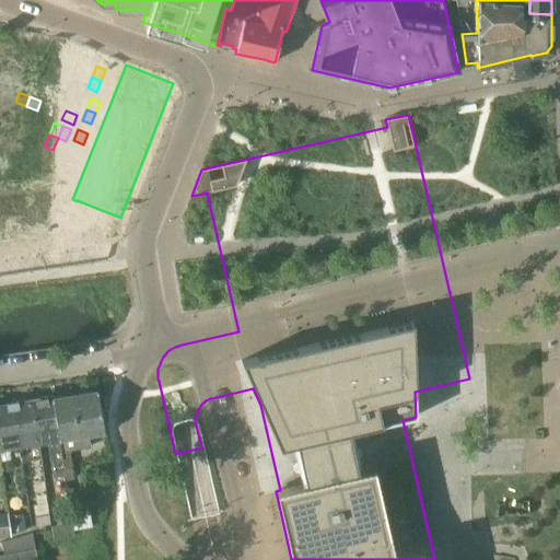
[(58,138),(53,150),(61,153),(66,141),(58,138)]
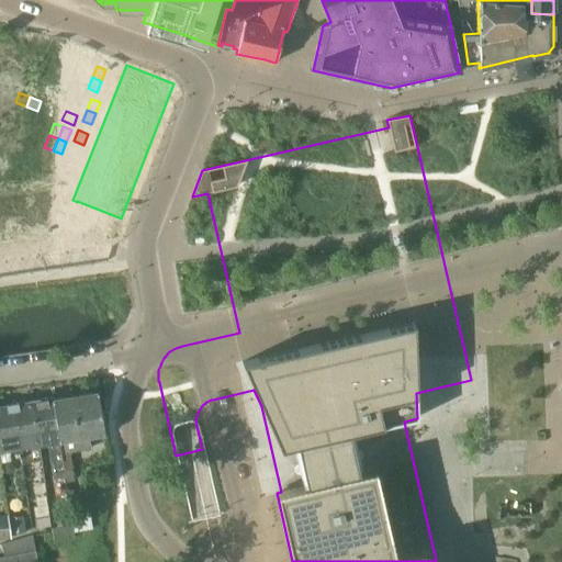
[(74,141),(69,153),(79,156),(83,145),(74,141)]
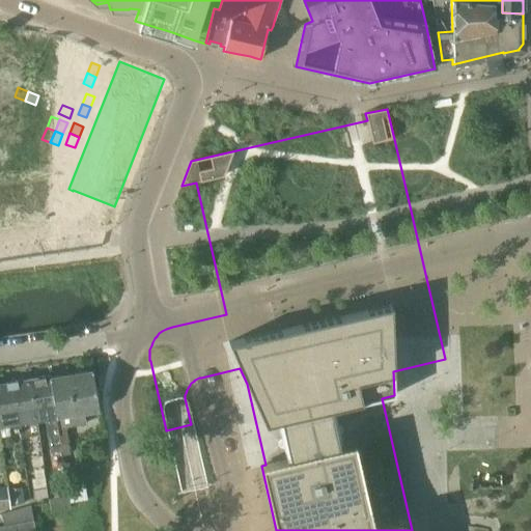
[(38,149),(33,161),(42,164),(47,152),(38,149)]
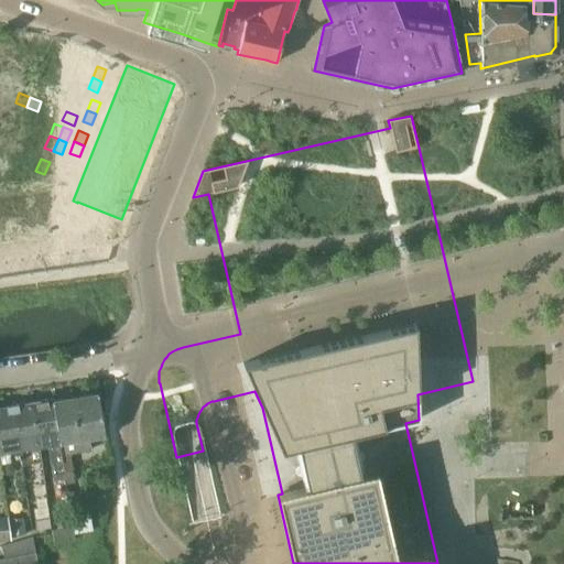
[(50,162),(44,174),(53,179),(57,166),(50,162)]
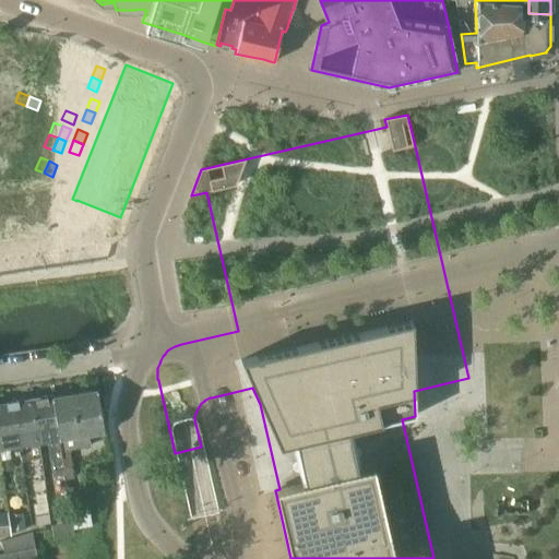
[(64,164),(60,175),(70,179),(74,168),(64,164)]
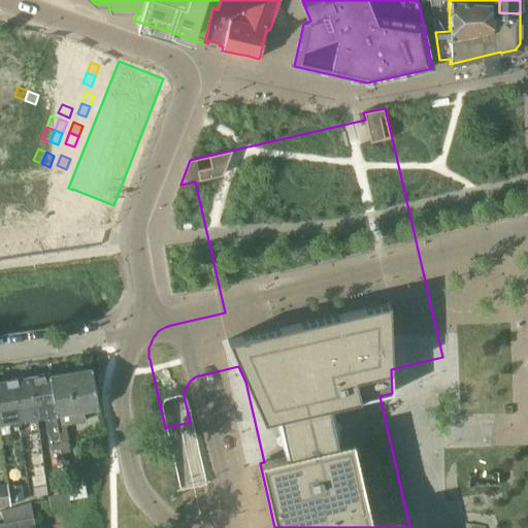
[(33,160),(29,171),(37,175),(41,163),(33,160)]
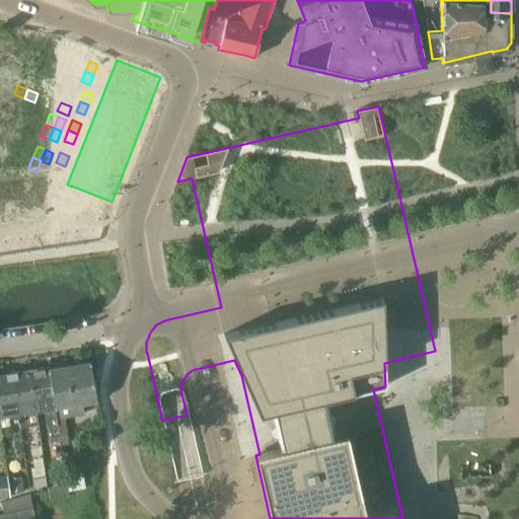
[(41,160),(36,172),(44,175),(49,164),(41,160)]
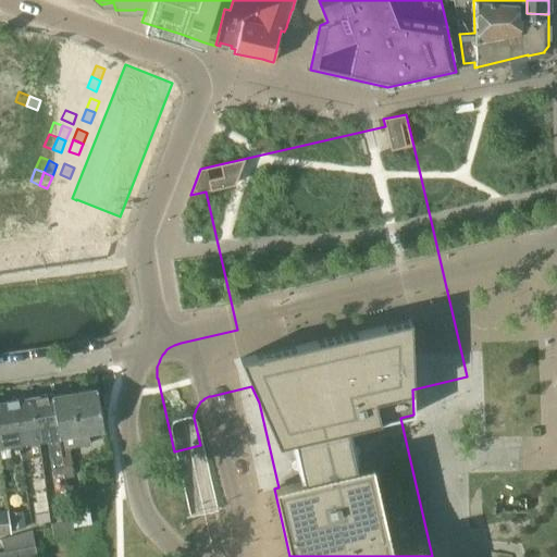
[(60,174),(56,186),(65,189),(70,178),(60,174)]
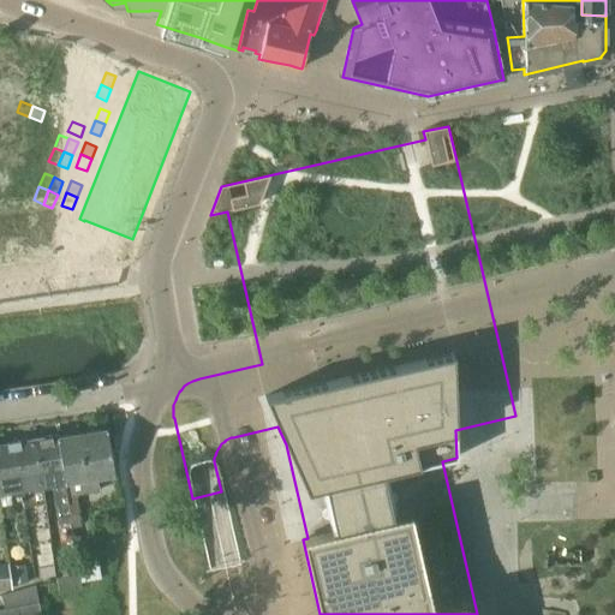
[(59,210),(54,222),(65,227),(70,214),(59,210)]
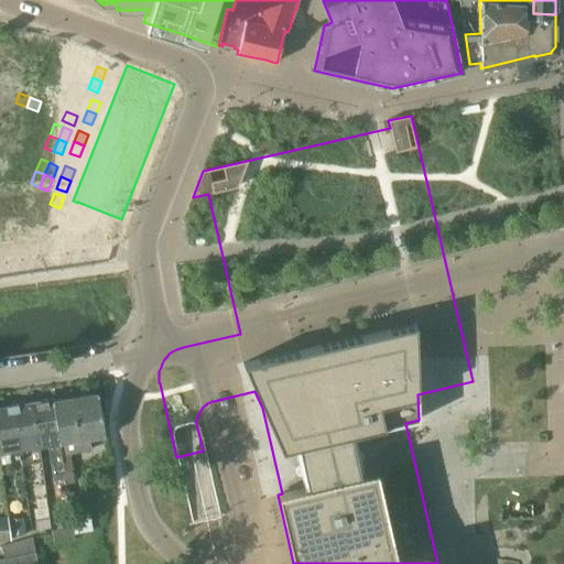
[(77,203),(62,243),(112,236),(119,218),(77,202),(77,203)]
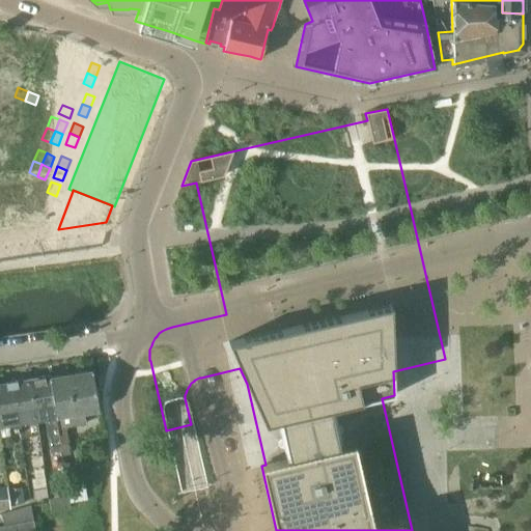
[(99,409),(92,370),(49,378),(61,450),(61,449),(62,454),(68,453),(64,426),(84,422),(82,412),(99,409)]
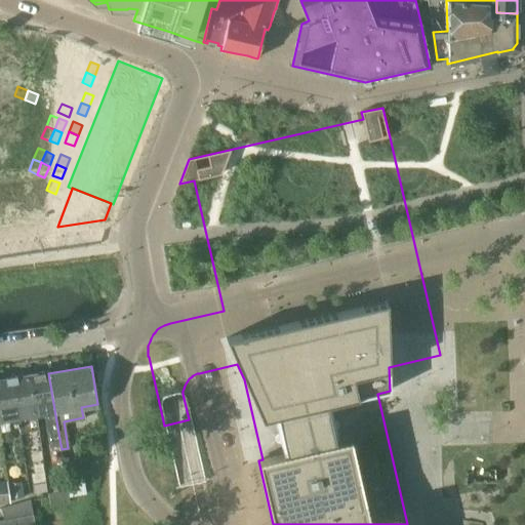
[(48,370),(29,373),(36,415),(44,414),(50,446),(61,445),(48,373),(48,370)]
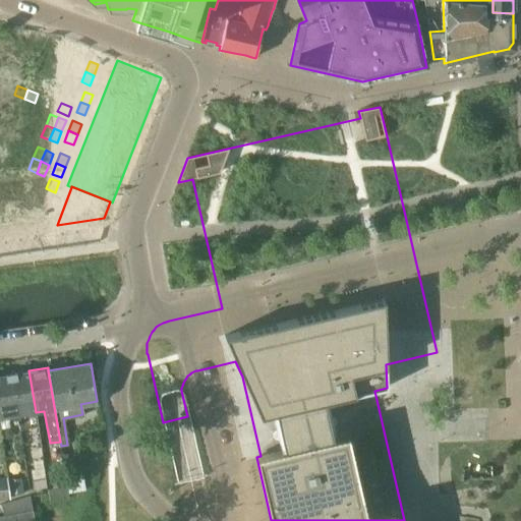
[(29,370),(10,373),(19,423),(20,429),(39,426),(36,412),(29,370)]
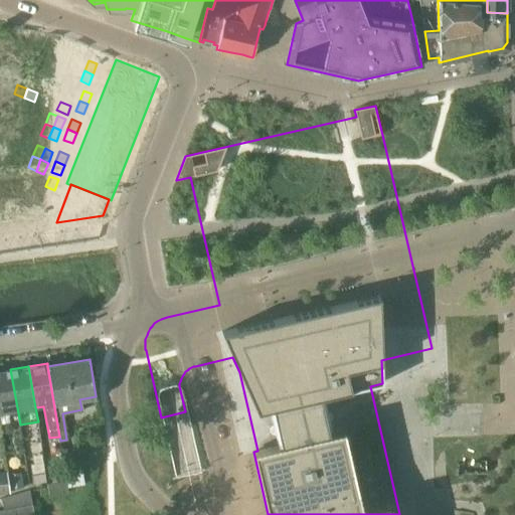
[(10,369),(0,371),(0,413),(7,412),(9,420),(19,418),(10,369)]
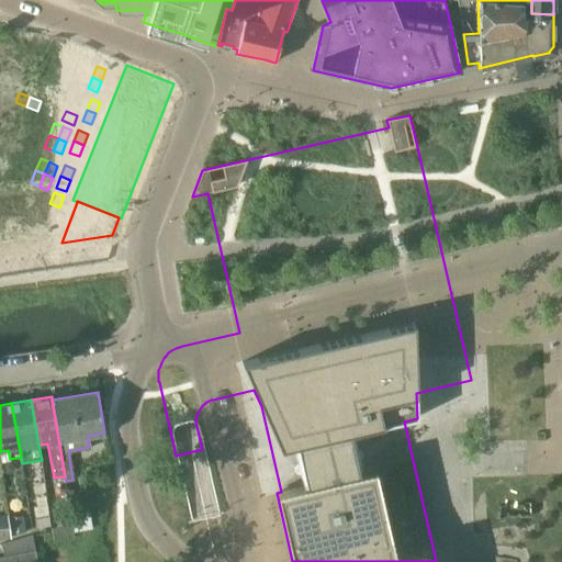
[(49,525),(46,504),(33,506),(36,527),(49,525)]
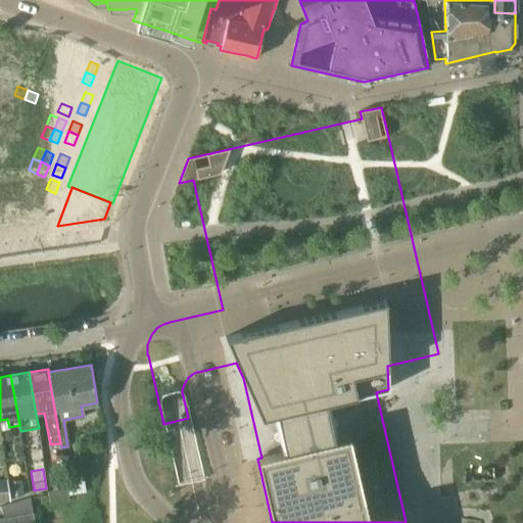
[(20,479),(7,481),(9,494),(22,492),(20,479)]
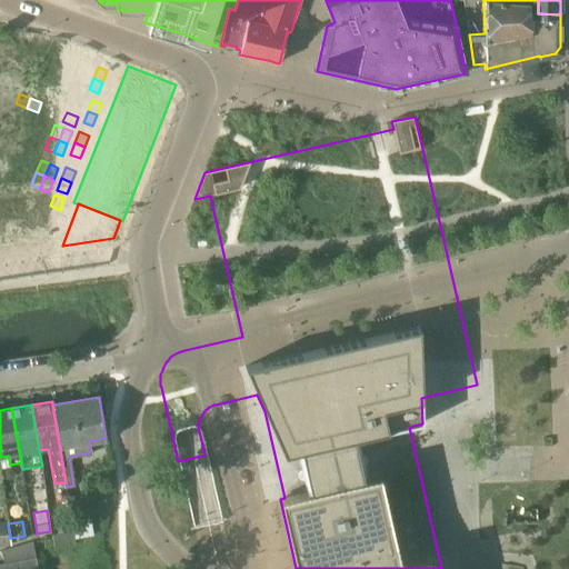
[(32,541),(0,550),(3,563),(0,563),(0,568),(38,568),(32,541)]
